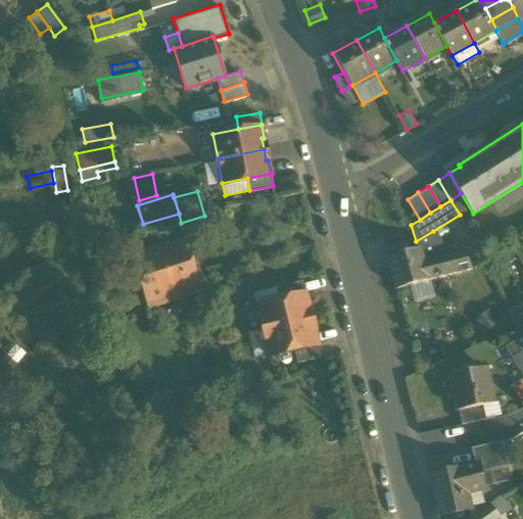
[(416,241),(418,248),(420,247),(424,264),(446,253),(433,231),(416,241)]
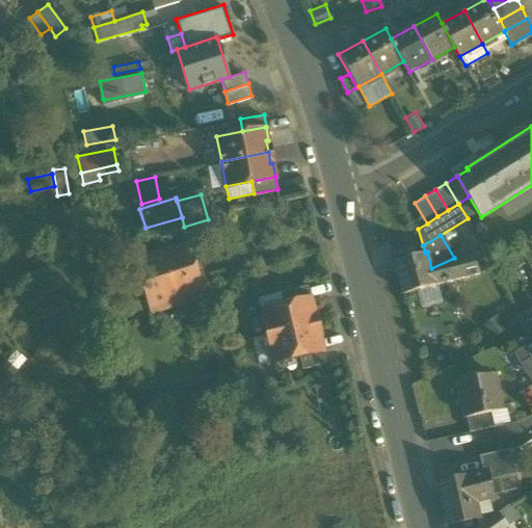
[(136,258),(152,309),(206,292),(190,241),(136,258)]
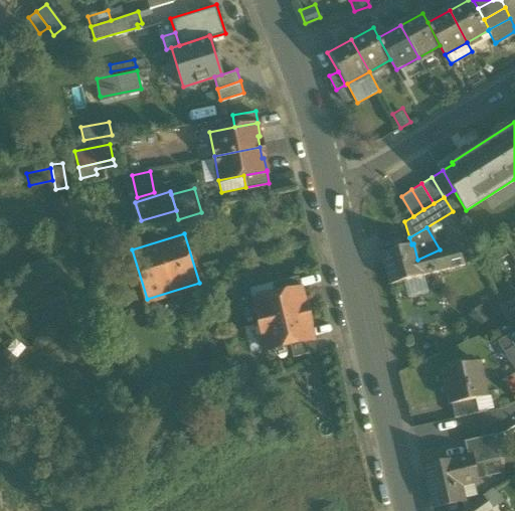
[(440,249),(417,260),(421,275),(465,263),(457,242),(440,249)]
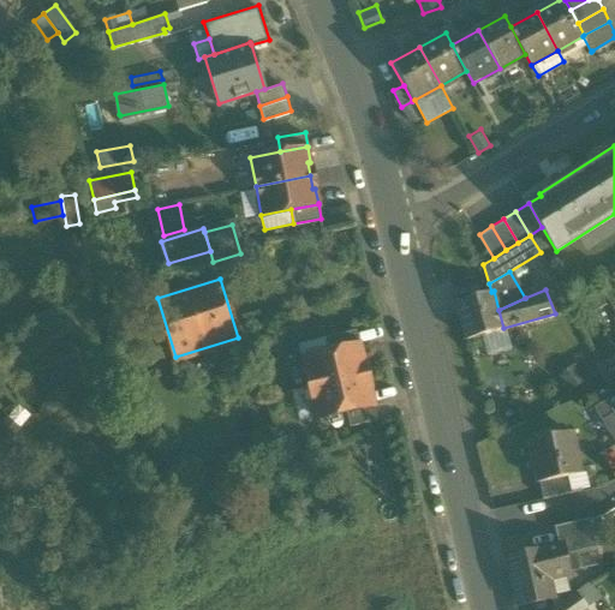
[(485,333),(503,328),(499,310),(494,291),(491,292),(458,300),(469,338),(485,333)]
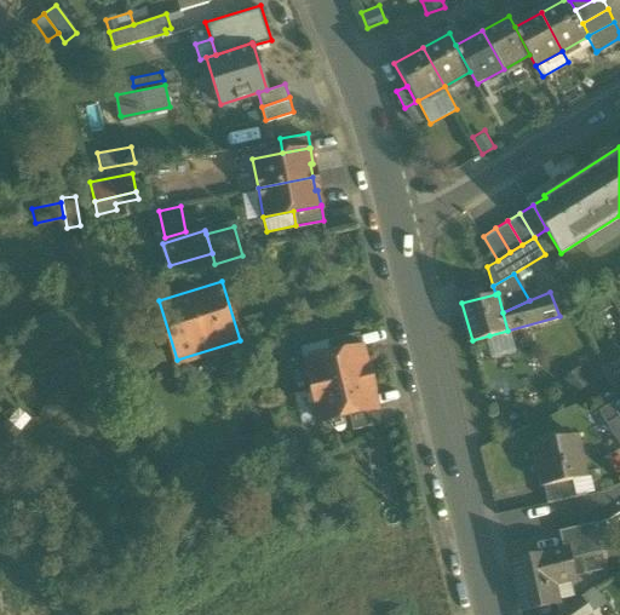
[(331,338),(334,352),(362,346),(359,331),(331,338)]
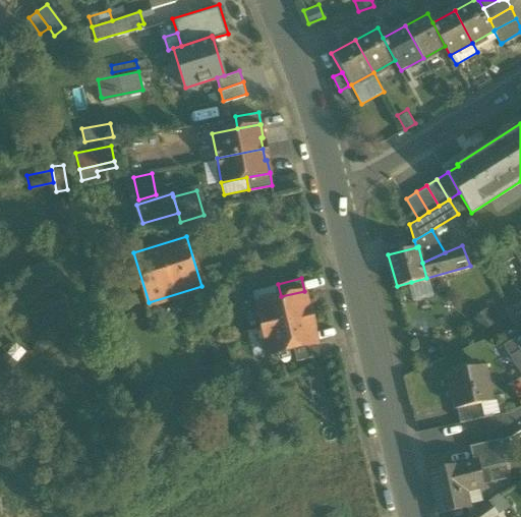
[(430,293),(426,278),(411,282),(415,297),(430,293)]
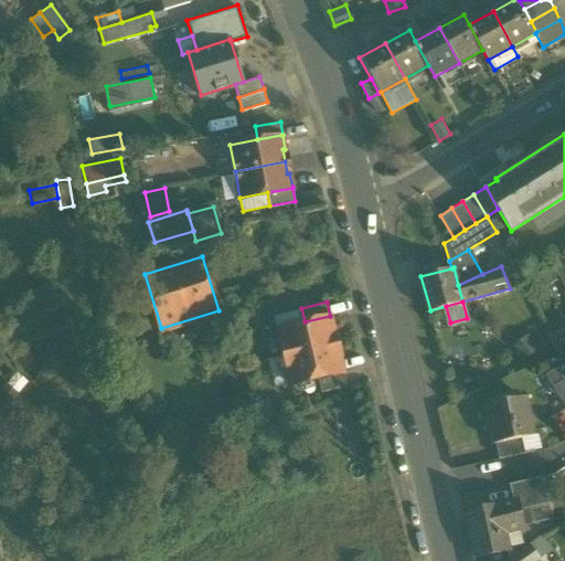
[(278,328),(285,353),(336,341),(332,330),(333,330),(330,316),(305,321),(278,328)]
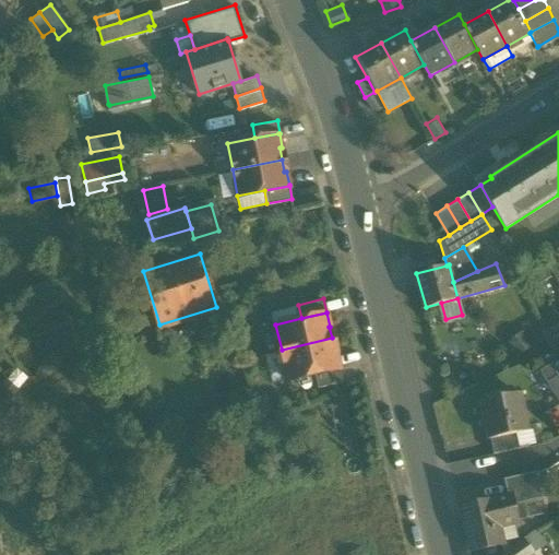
[(534,342),(523,328),(507,340),(518,354),(534,342)]
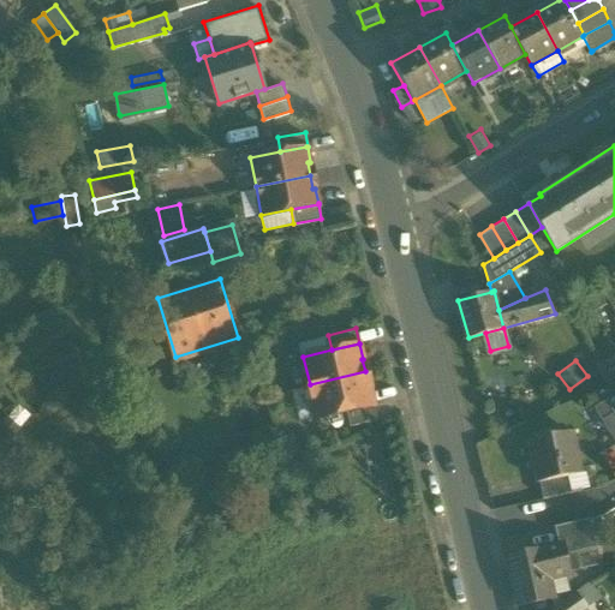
[(369,388),(365,371),(310,384),(317,416),(317,417),(346,410),(374,404),(370,387),(369,388)]
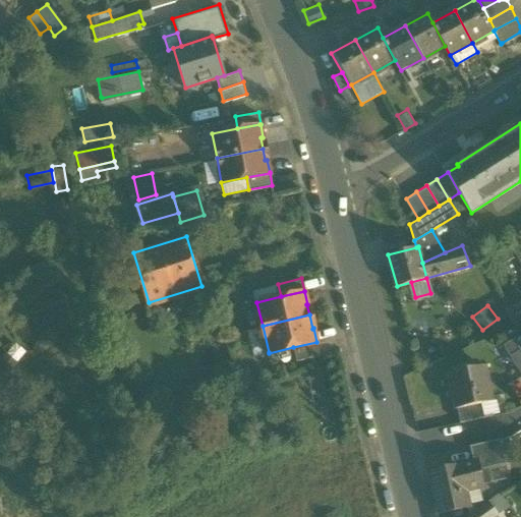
[(253,355),(269,352),(263,326),(247,330),(253,355)]
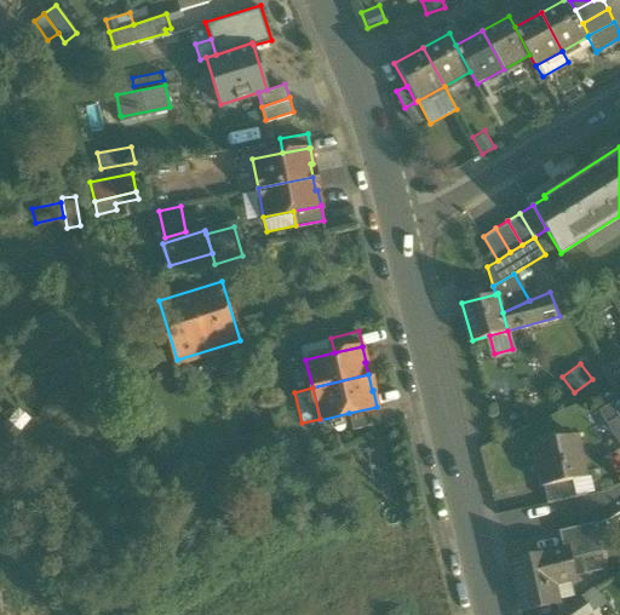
[(619,443),(619,415),(612,401),(600,408),(619,443)]
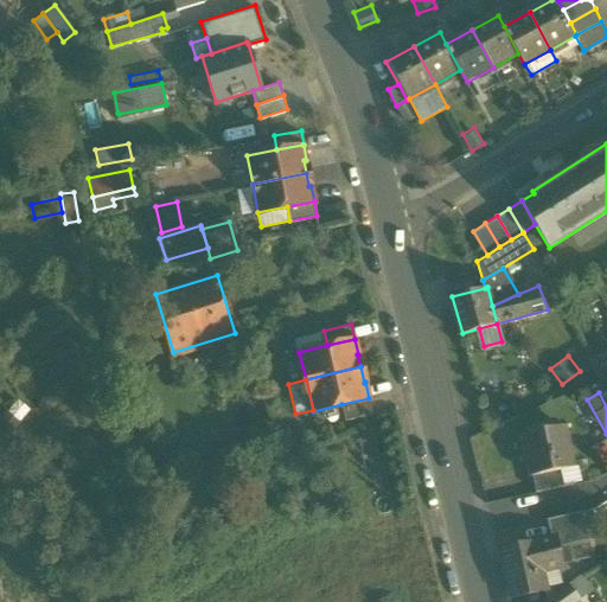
[(342,404),(345,420),(372,412),(369,398),(342,404)]
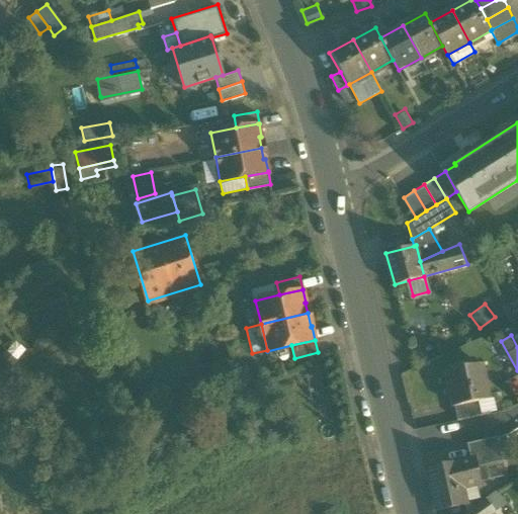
[(19,361),(7,347),(0,353),(0,360),(9,370),(19,361)]
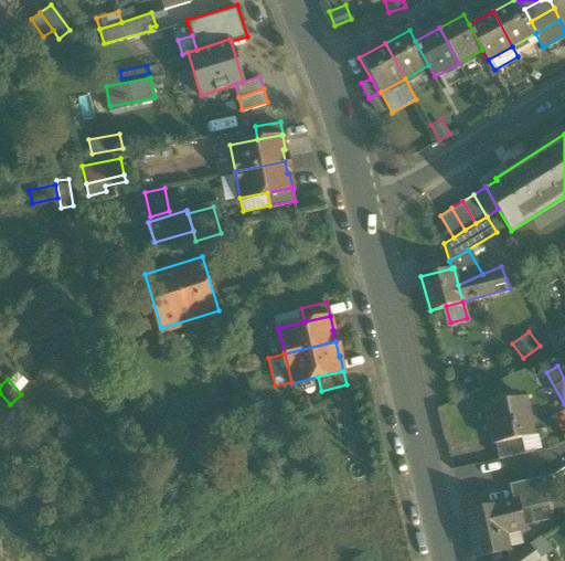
[(496,442),(522,436),(532,434),(523,395),(488,403),(496,442)]
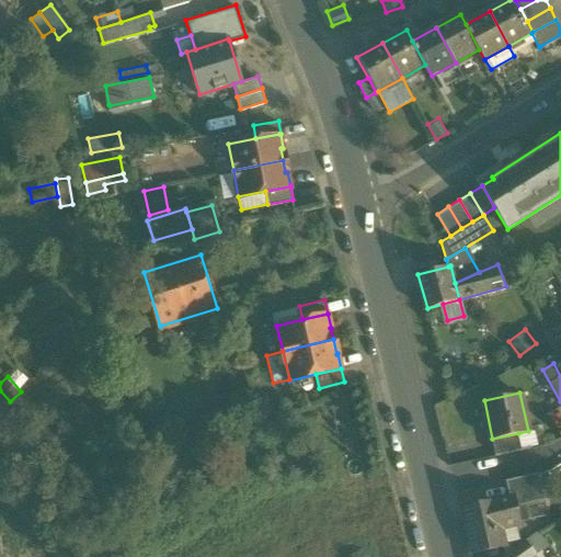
[(534,430),(528,431),(518,433),(522,448),(531,446),(530,444),(537,443),(534,430)]
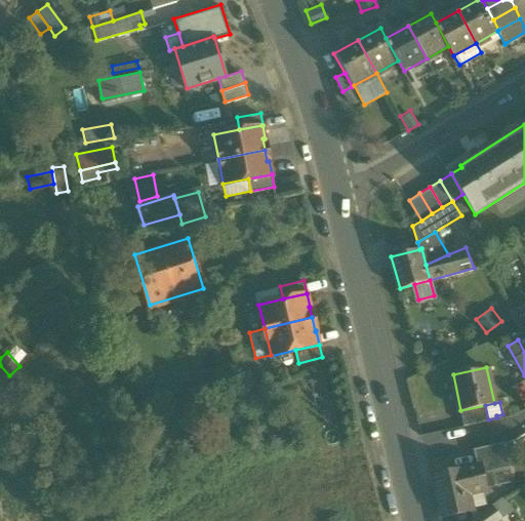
[(460,410),(463,425),(488,419),(485,405),(460,410)]
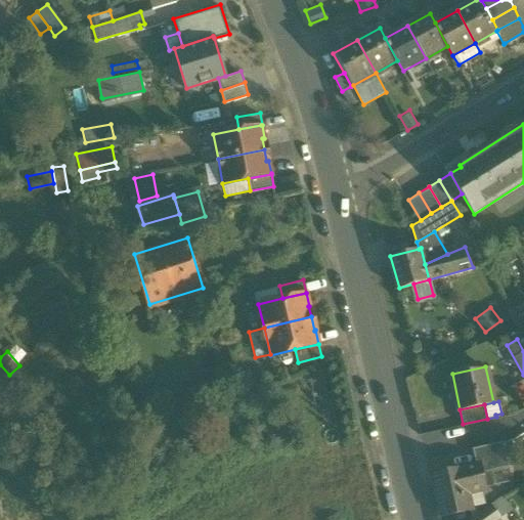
[(481,463),(482,470),(509,464),(503,440),(480,445),(472,447),(476,464),(481,463)]
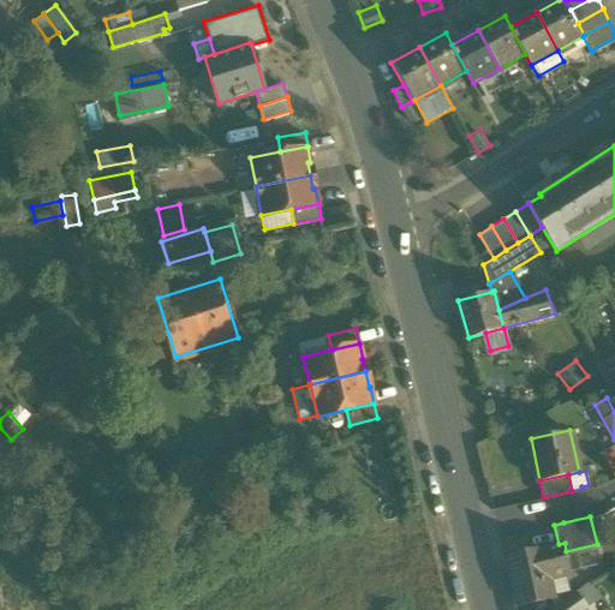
[(559,544),(543,548),(549,576),(566,573),(571,572),(566,551),(565,543),(559,544)]
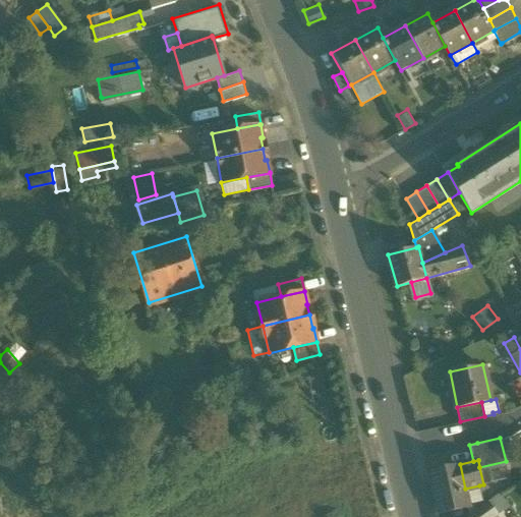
[(468,503),(465,489),(460,464),(429,471),(439,512),(468,505),(468,503)]
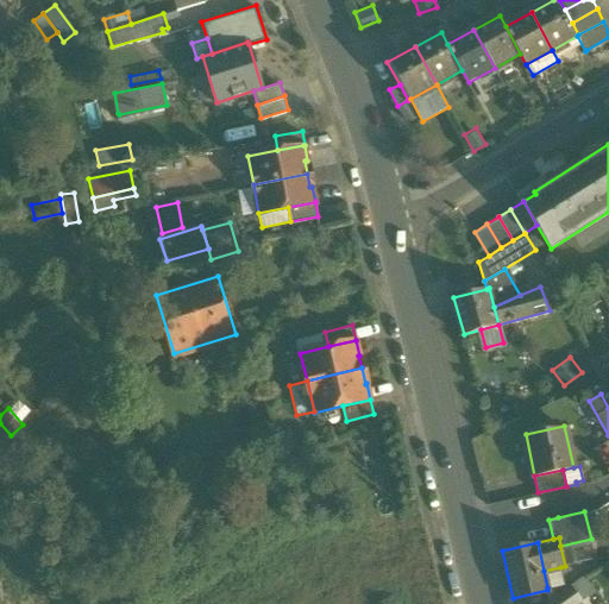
[(565,584),(560,567),(544,571),(547,587),(565,584)]
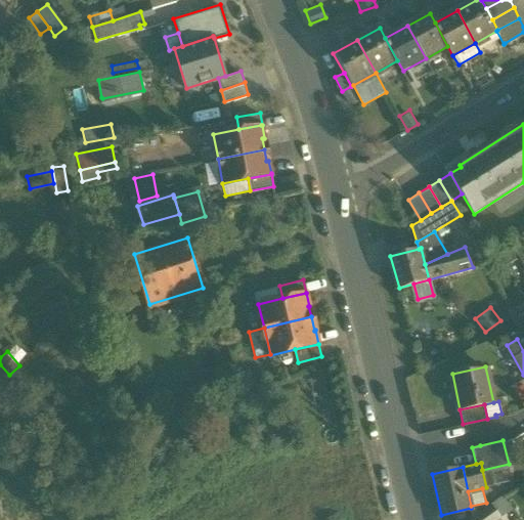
[(493,503),(501,515),(513,508),(504,495),(493,503)]
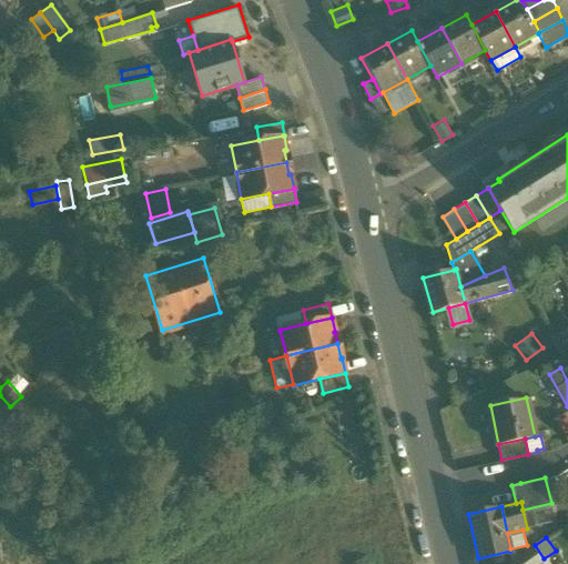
[(515,563),(536,563),(544,559),(535,545),(513,561),(515,563)]
